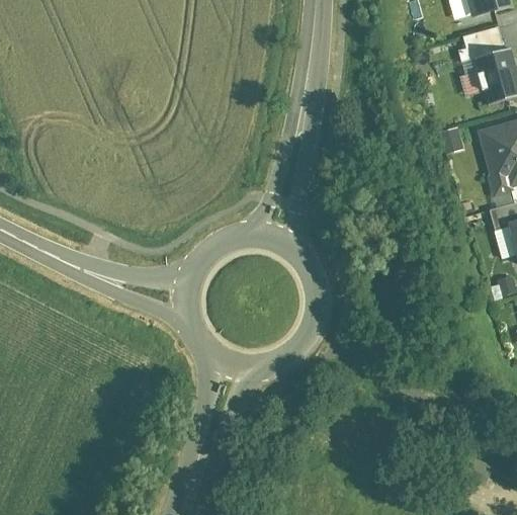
[(475,0),(480,14),(514,4),(512,0),(475,0)]
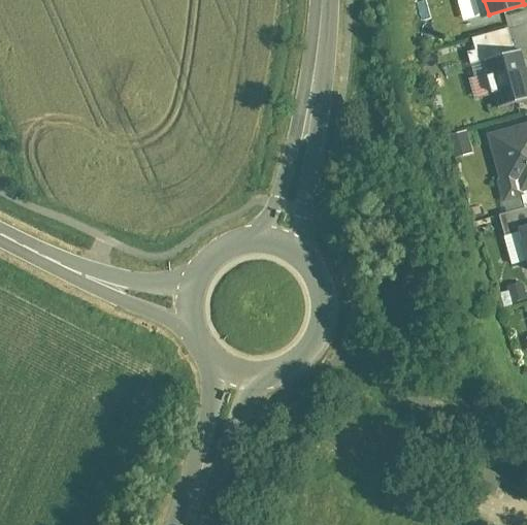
[(526,45),(526,42),(488,52),(502,106),(526,100),(526,45)]
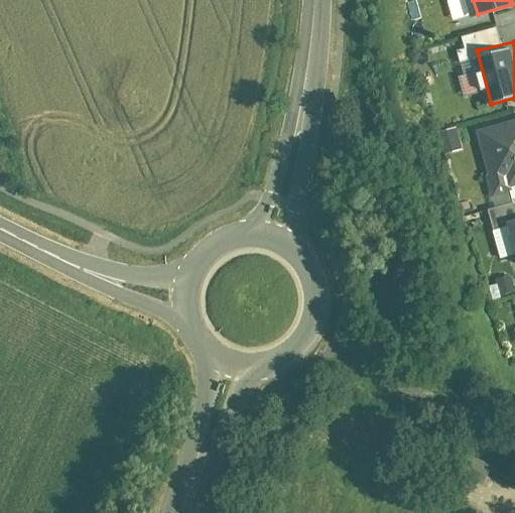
[(514,117),(488,125),(503,179),(514,175),(514,117)]
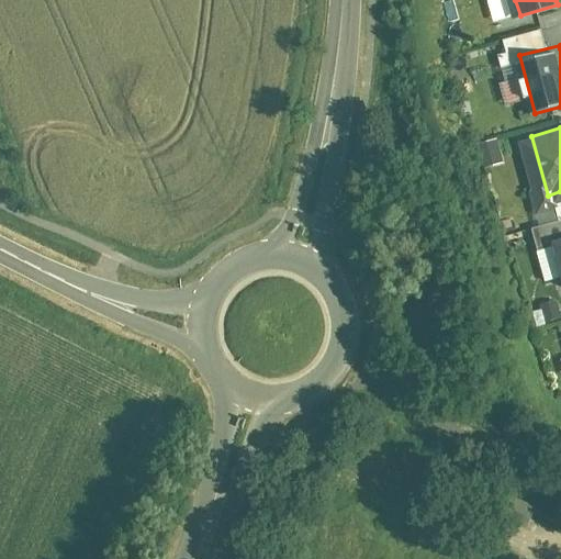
[(502,158),(495,136),(473,142),(479,165),(502,158)]
